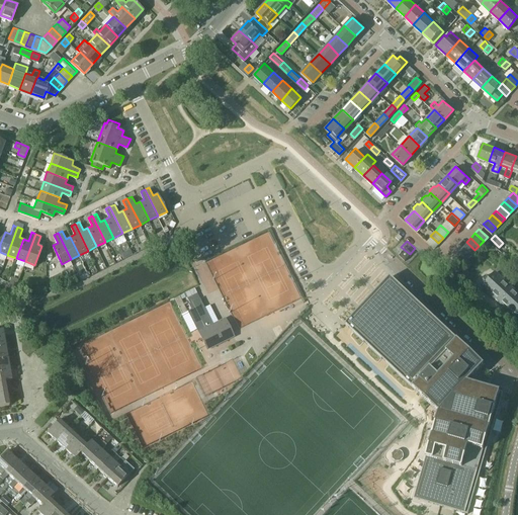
[(470,254),(475,250),(466,242),(462,246),(470,254)]
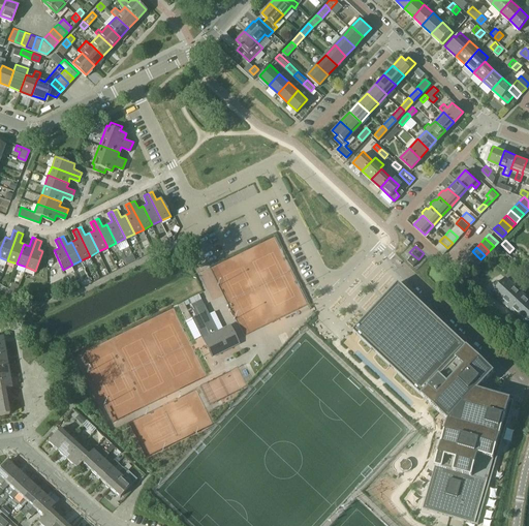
[(476,265),(480,259),(472,251),(468,256),(476,265)]
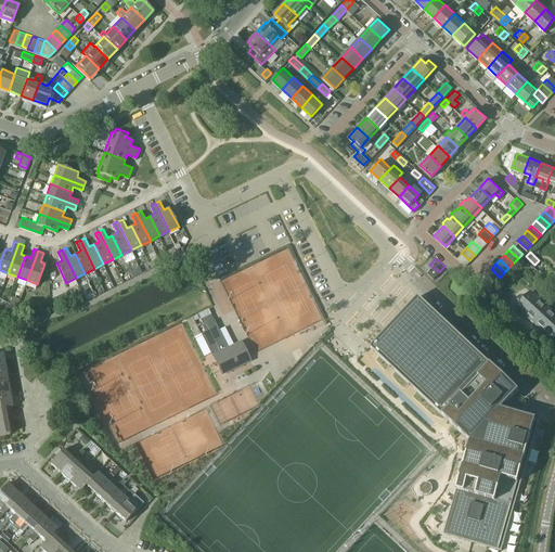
[(134,274),(141,271),(139,266),(132,269),(134,274)]
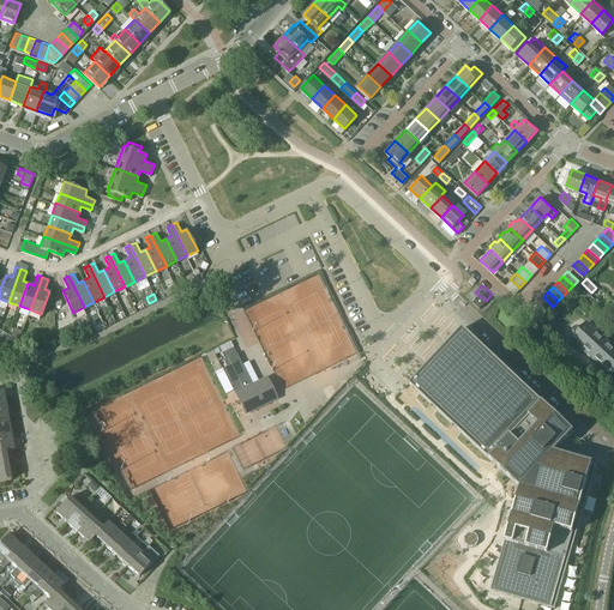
[(548,312),(553,307),(543,297),(539,302),(548,312)]
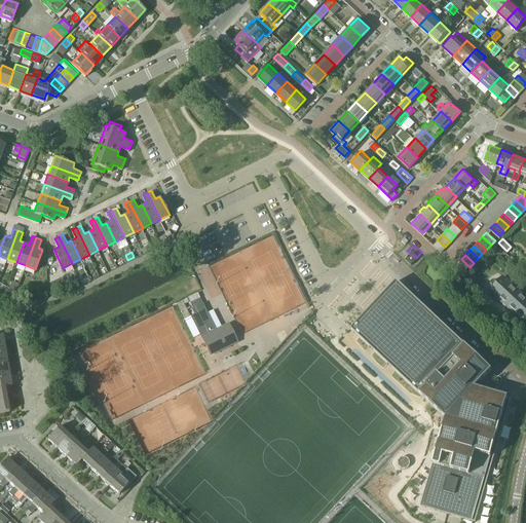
[(465,272),(470,267),(461,259),(457,264),(465,272)]
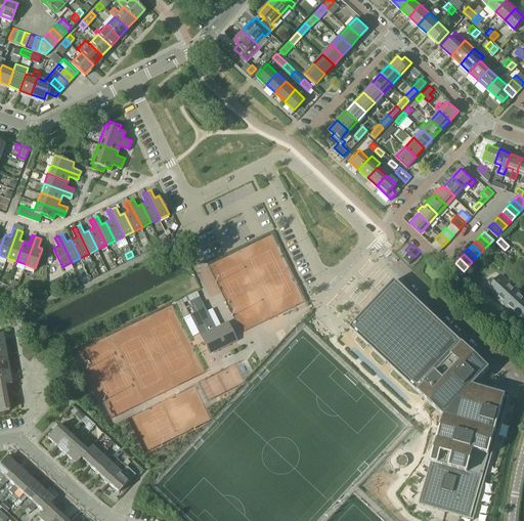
[(460,275),(464,271),(455,263),(451,267),(460,275)]
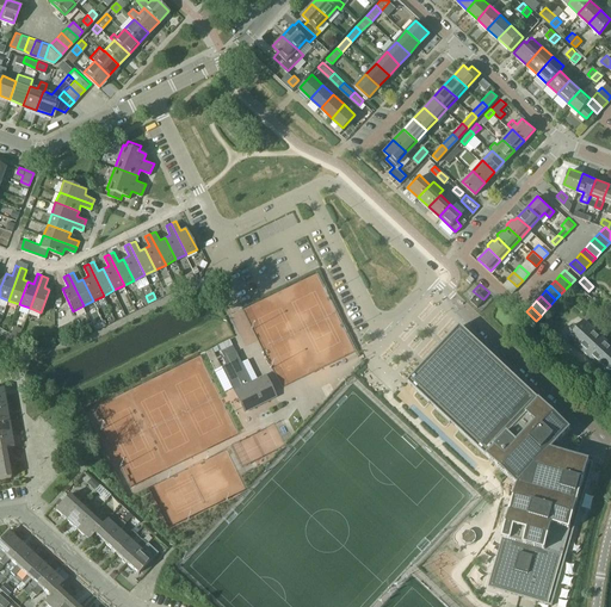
[(547,317),(538,327),(549,338),(559,328),(547,317)]
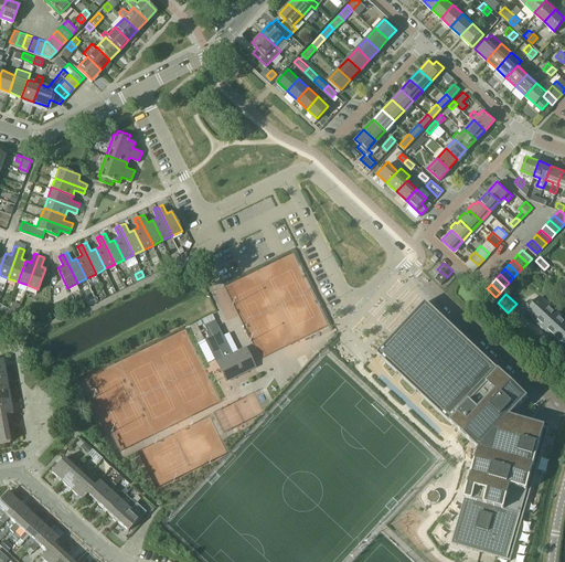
[(564,346),(564,316),(541,295),(525,310),(564,346)]
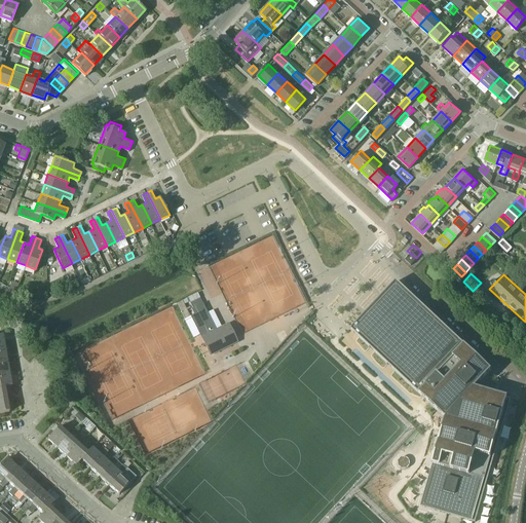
[(397,278),(351,328),(446,416),(421,503),(476,519),(511,396),(482,387),(479,382),(491,368),(397,278)]
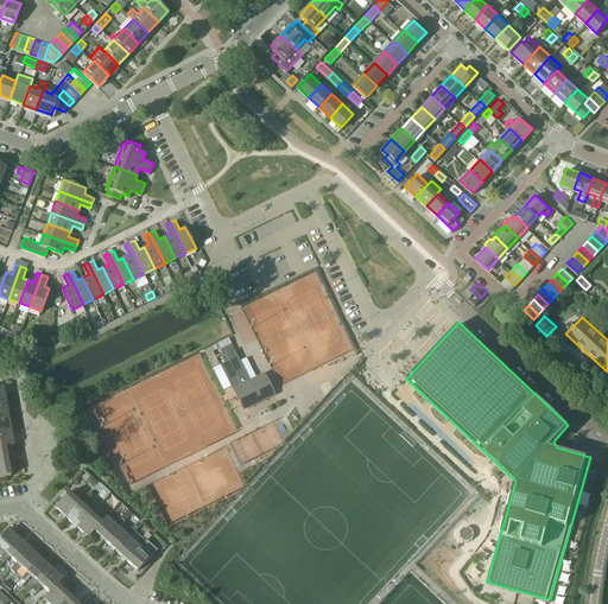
[(228,336),(216,341),(220,347),(223,353),(221,354),(247,406),(260,399),(274,393),(264,372),(257,375),(249,379),(234,348),(228,336)]
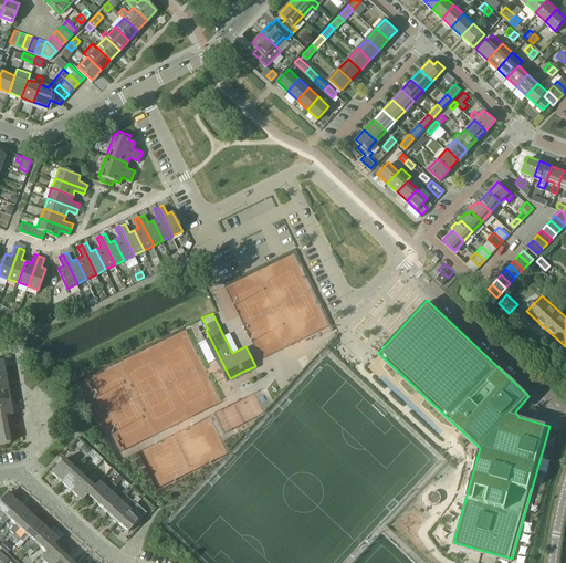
[(0,400),(10,399),(8,385),(0,386),(0,400)]
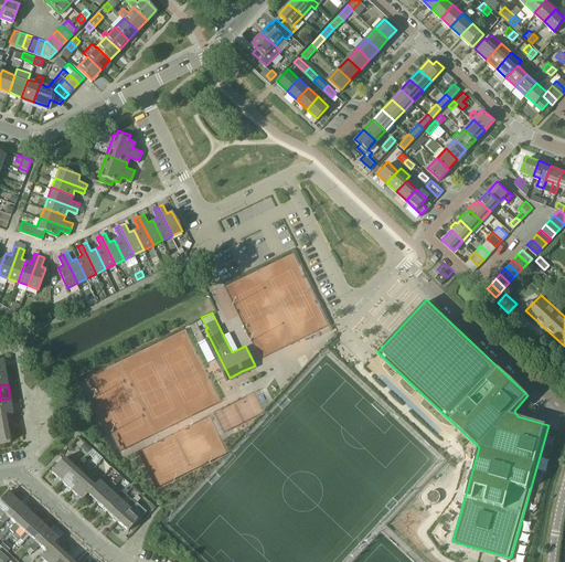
[(0,413),(4,413),(13,412),(10,399),(0,400),(0,413)]
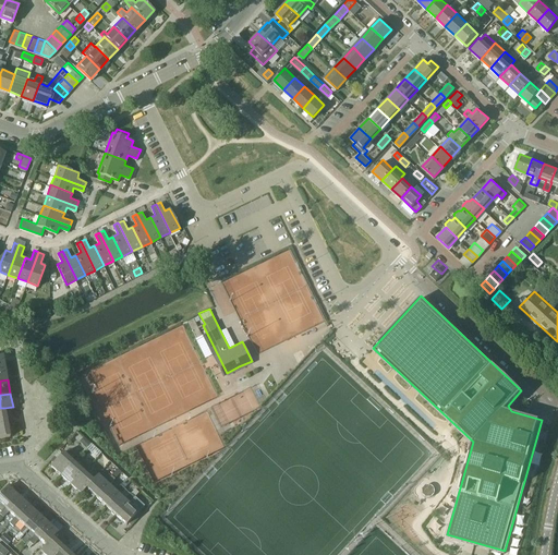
[(0,436),(10,435),(7,421),(0,422),(0,436)]
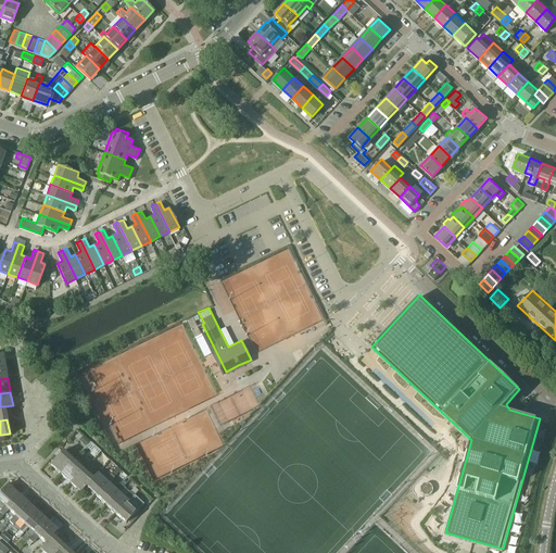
[(91,449),(96,444),(90,440),(87,444),(91,449)]
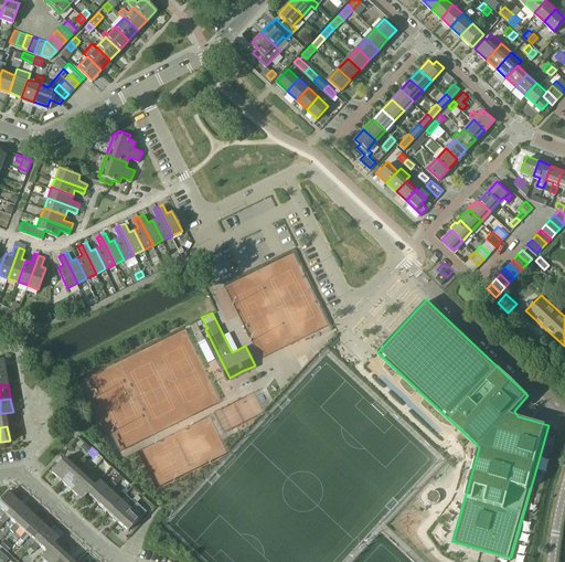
[(51,469),(61,479),(73,466),(74,467),(80,460),(76,457),(70,464),(63,456),(51,469)]
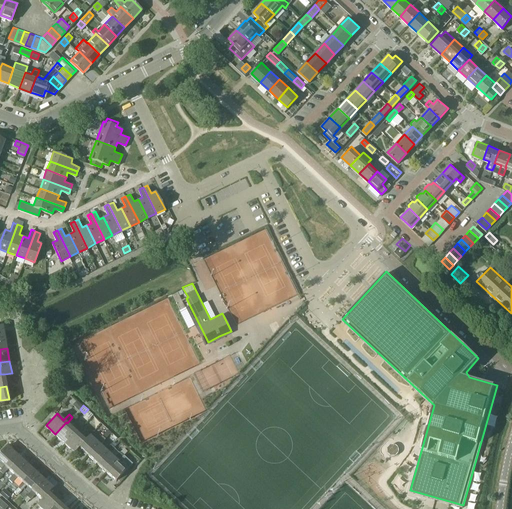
[(73,428),(67,423),(66,422),(55,434),(64,442),(75,430),(76,431),(81,425),(78,422),(73,428)]
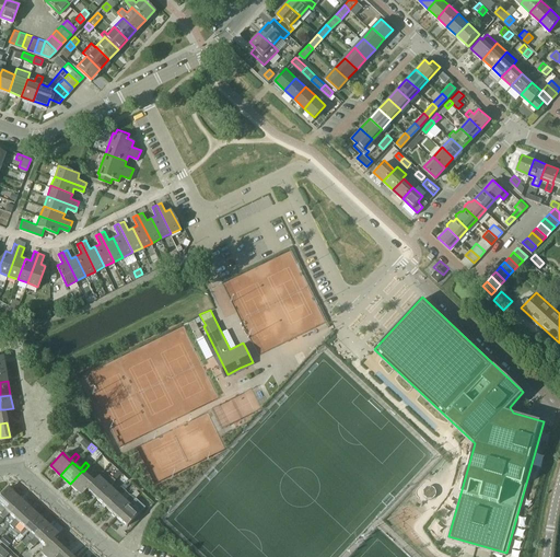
[(98,474),(86,487),(96,497),(108,484),(109,485),(115,478),(119,473),(116,470),(112,475),(111,475),(105,482),(98,474)]
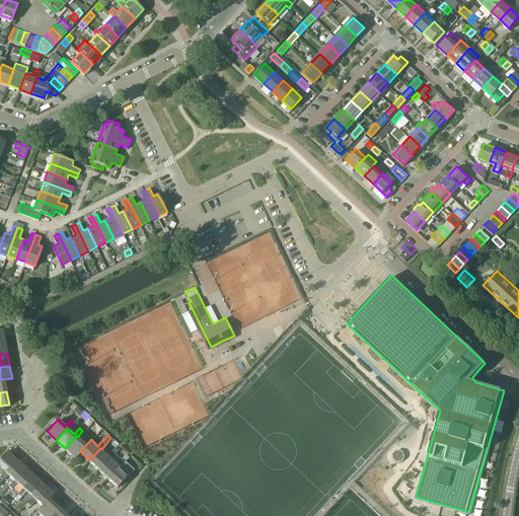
[(76,436),(65,448),(75,457),(80,451),(91,439),(88,436),(82,442),(77,437),(76,436)]
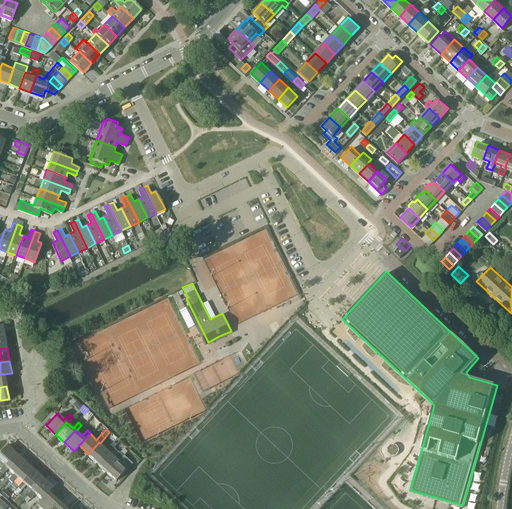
[(114,446),(116,444),(112,440),(110,442),(105,448),(100,443),(99,442),(88,454),(97,462),(108,450),(109,451),(114,445),(114,446)]
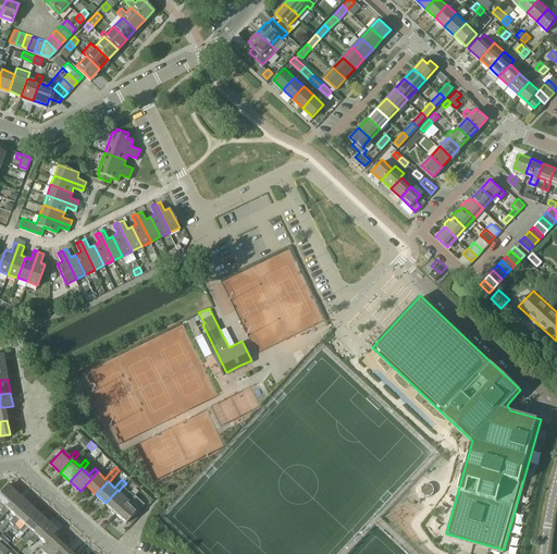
[(0,507),(1,509),(5,505),(5,506),(17,492),(8,483),(0,491),(0,507)]
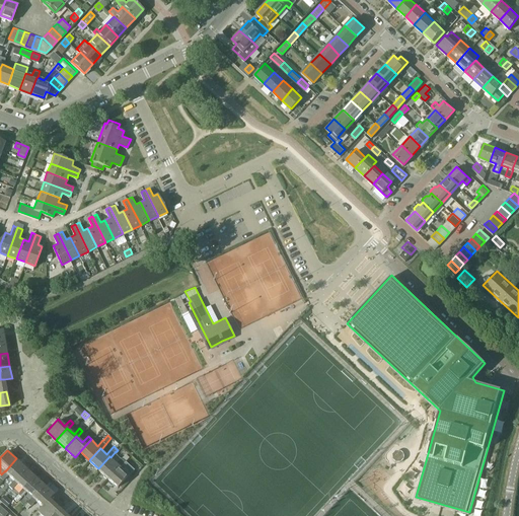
[(117,462),(110,457),(109,456),(98,468),(107,477),(119,464),(120,465),(125,460),(122,457),(117,462)]
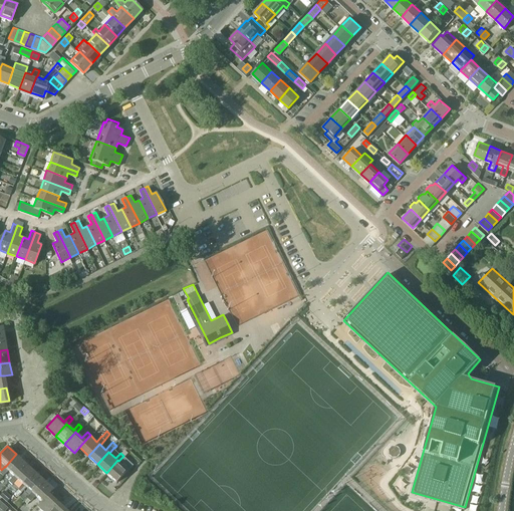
[(14,475),(25,463),(16,454),(5,467),(5,466),(1,470),(0,471),(0,472),(3,475),(8,469),(14,474),(14,475)]
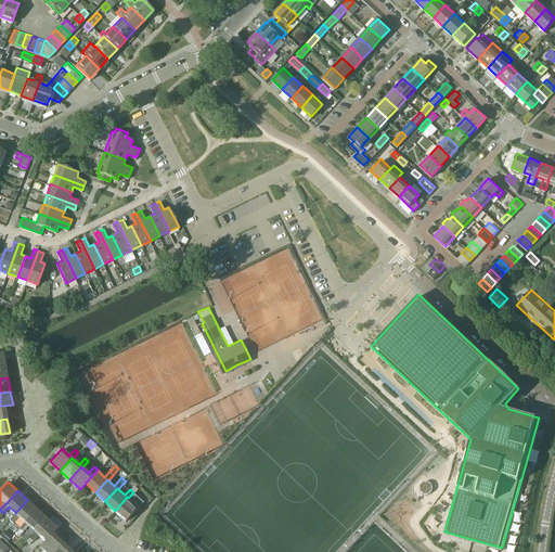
[(134,504),(128,498),(127,497),(115,511),(125,520),(137,506),(138,508),(143,501),(140,498),(134,504)]
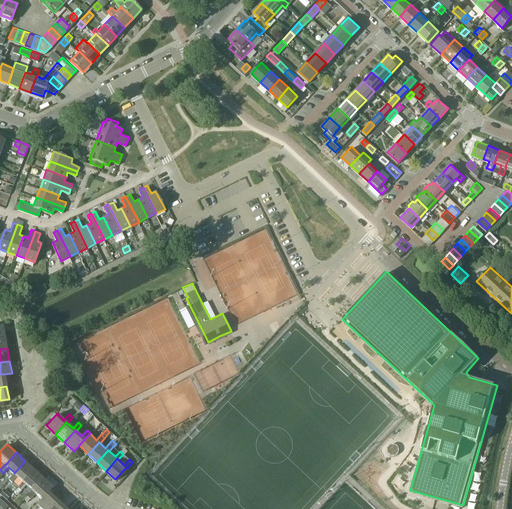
[(24,482),(35,469),(25,461),(14,473),(14,472),(9,478),(12,481),(17,475),(23,481),(24,482)]
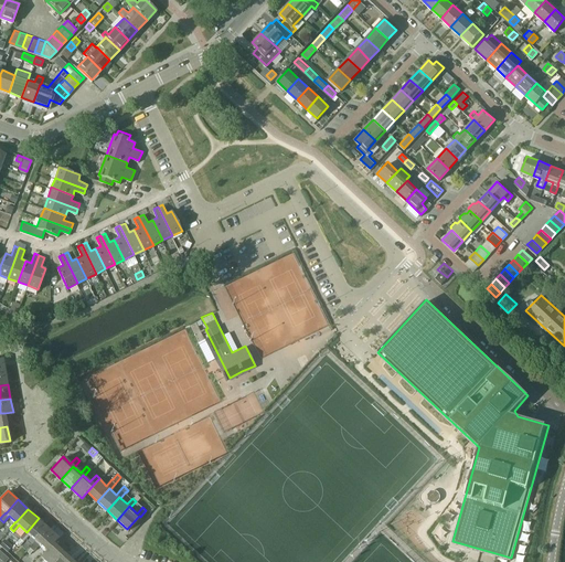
[(36,541),(49,527),(39,518),(27,532),(25,531),(20,538),(23,540),(29,534),(35,540),(36,541)]
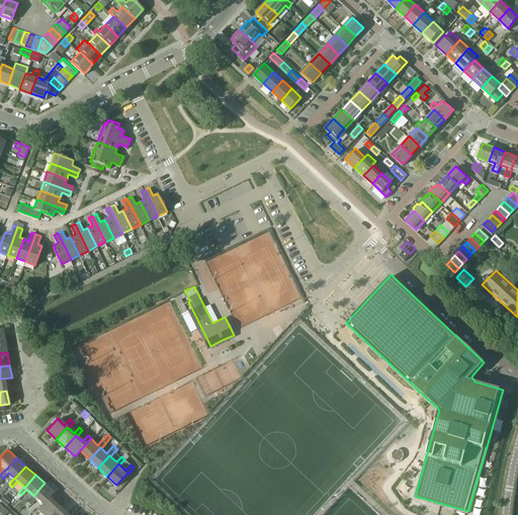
[(48,497),(49,497),(54,492),(45,483),(33,496),(32,495),(27,501),(30,504),(35,498),(41,503),(41,504),(48,497)]
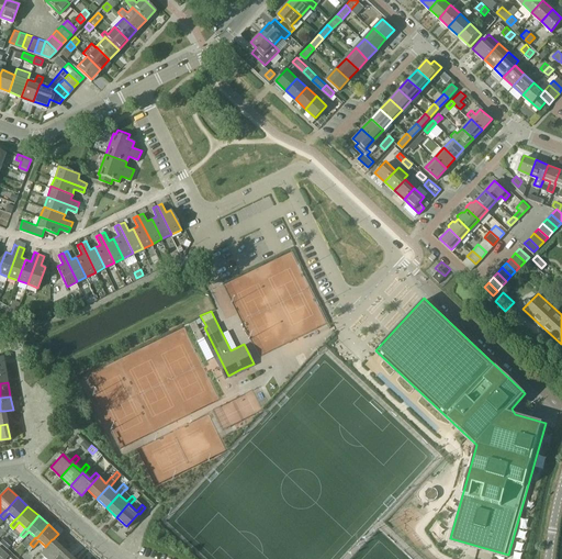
[(4,535),(0,539),(7,547),(12,541),(4,535)]
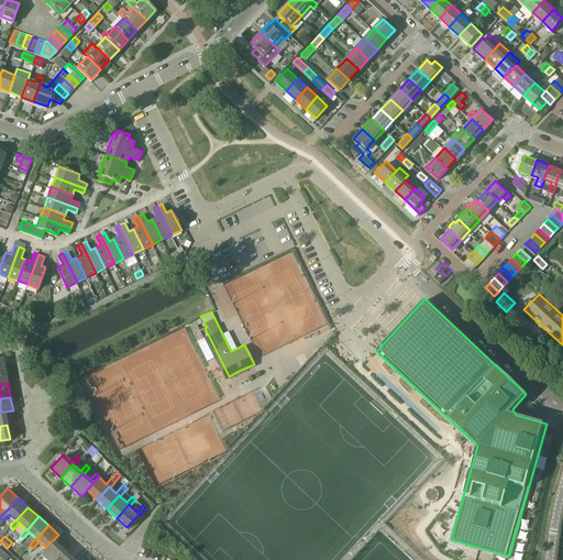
[(53,559),(63,550),(53,540),(52,540),(45,548),(45,547),(34,559),(35,559),(40,559),(44,556),(48,559),(53,559)]
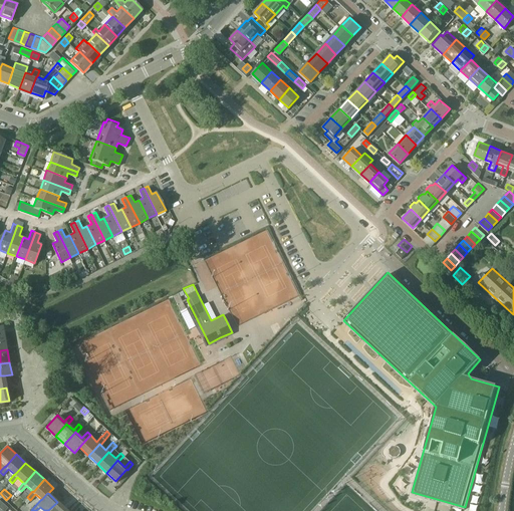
[(65,510),(66,510),(57,502),(48,510),(65,510)]
